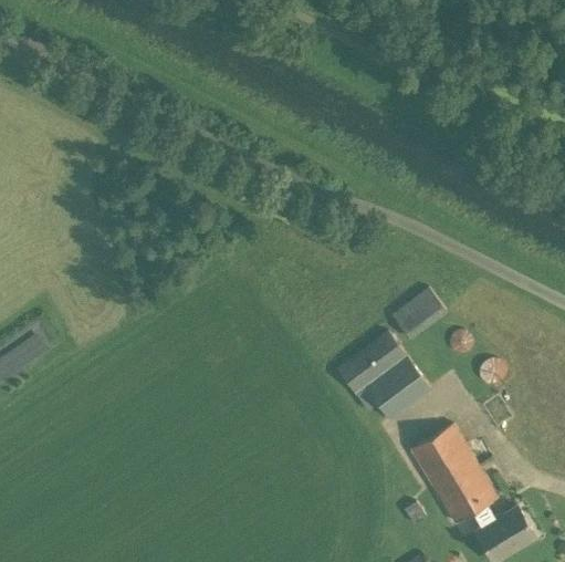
[(411,343),(449,314),(429,288),(391,316),(411,343)]
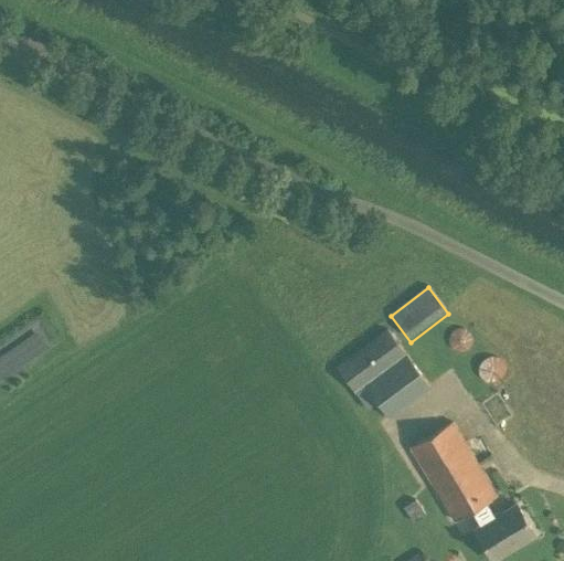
[(432,390),(390,334),(336,370),(369,413),(380,405),(390,420),(432,390)]
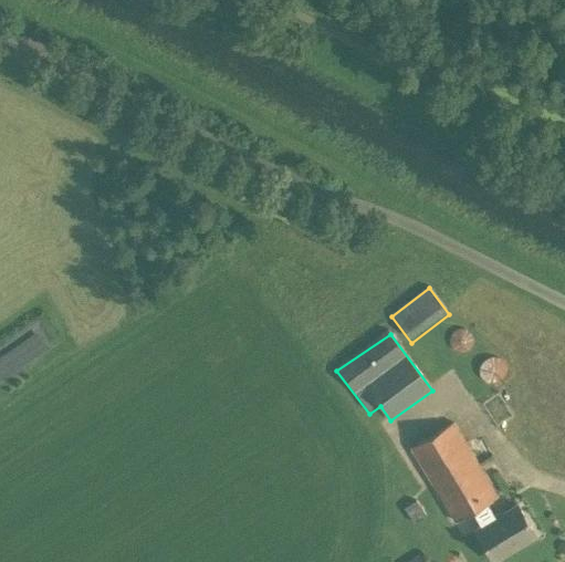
[(0,385),(50,353),(40,337),(0,363),(0,385)]
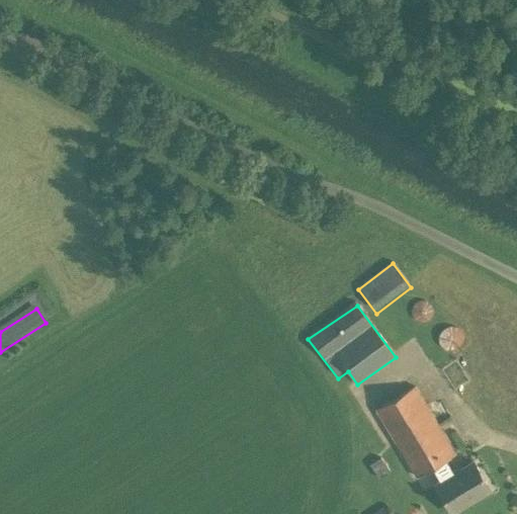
[(435,337),(449,355),(466,342),(451,324),(435,337)]
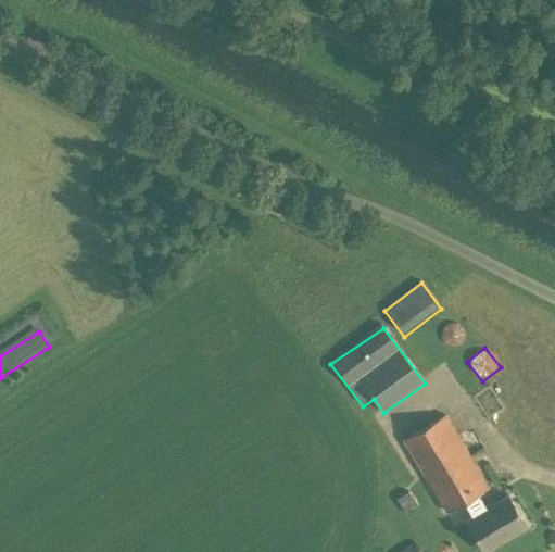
[(488,511),(479,498),(491,491),(446,417),(403,443),(448,517),(465,506),(472,519),(467,523),(483,551),(491,551),(527,530),(508,499),(488,511)]
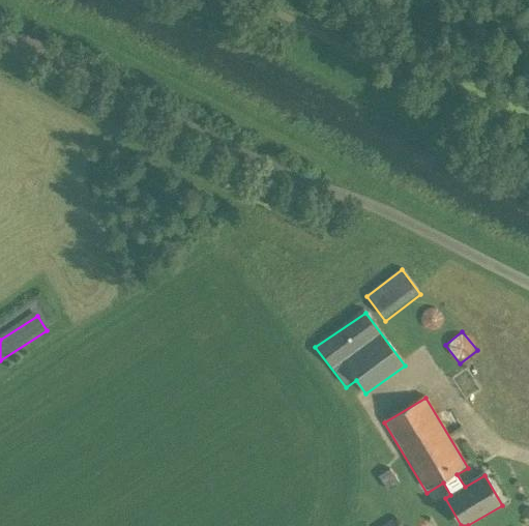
All buildings are outlined.
